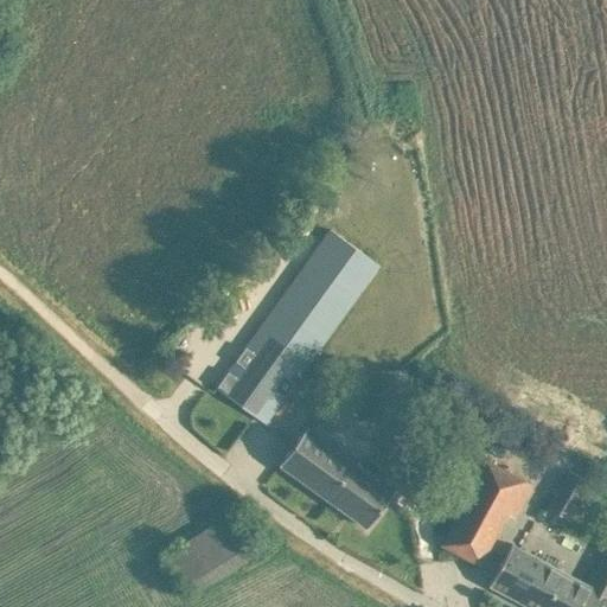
[(379,264),(330,228),(229,368),(221,381),(216,387),(264,423),(299,376),(379,264)]
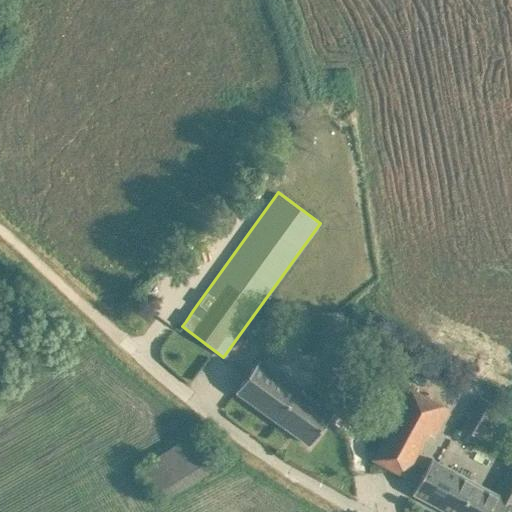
[(306,338),(299,350),(319,362),(326,349),(306,338)]
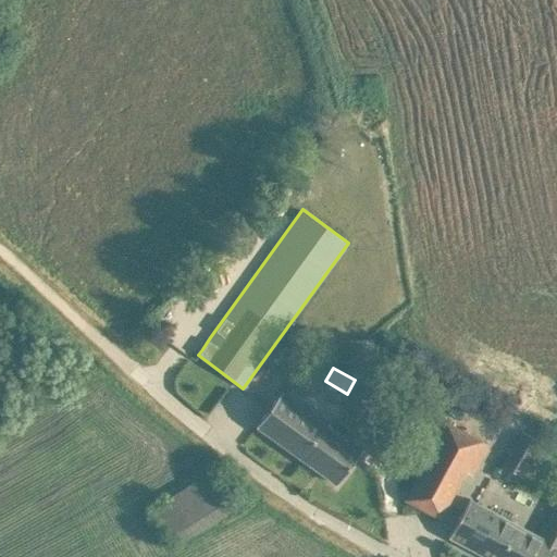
[(342,435),(281,391),(270,406),(256,425),(336,483),(376,428),(358,413),(342,435)]
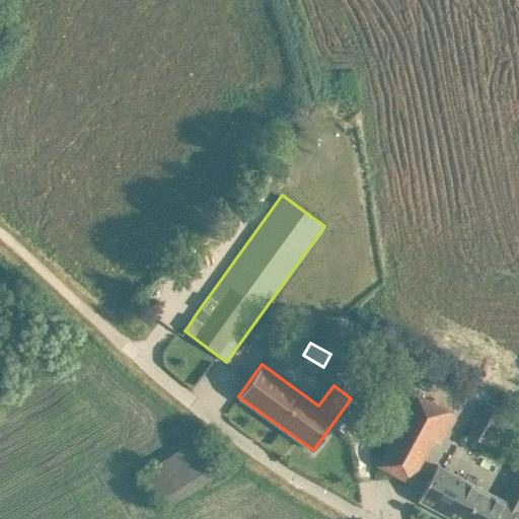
[(416,392),(377,464),(397,475),(410,483),(433,439),(440,442),(455,413),(416,392)]
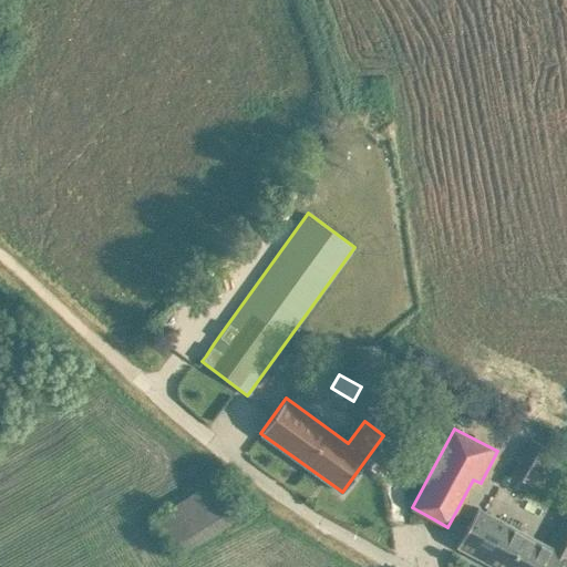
[(521,456),(543,468),(553,452),(531,440),(521,456)]
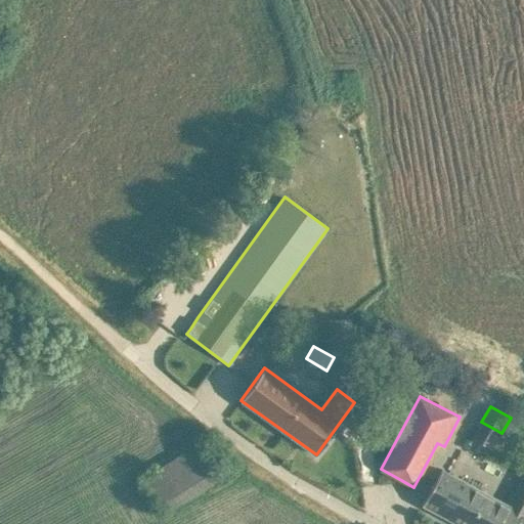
[(204,444),(149,469),(168,508),(221,483),(204,444)]
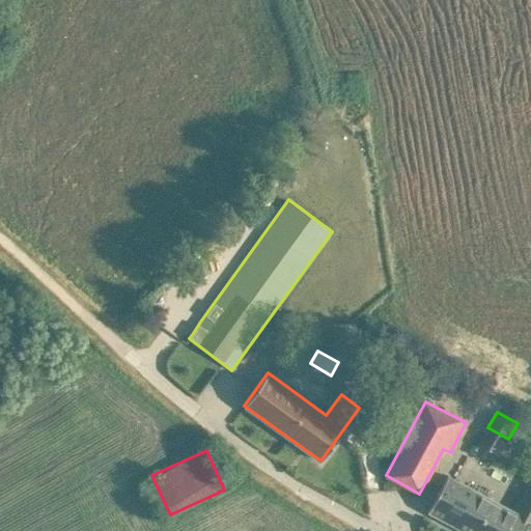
[(432,501),(427,510),(462,529),(465,530),(523,530),(529,521),(530,522),(530,480),(514,511),(480,494),(447,475),(432,501)]
